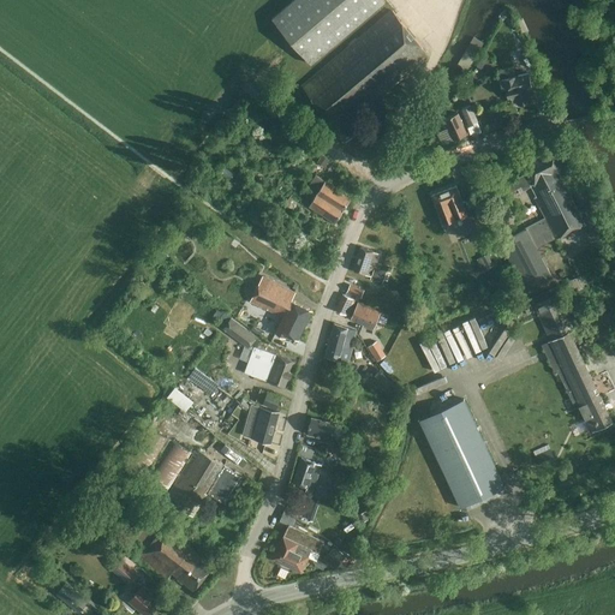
[(382,0),(294,0),(273,19),(311,65),(384,3),(382,0)]
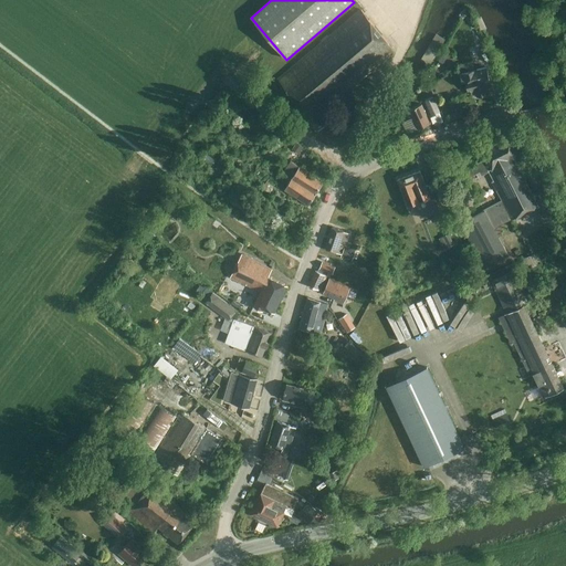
[(331,105),(395,51),(362,10),(278,80),(318,128),(329,119),(322,111),(329,104),(331,105)]
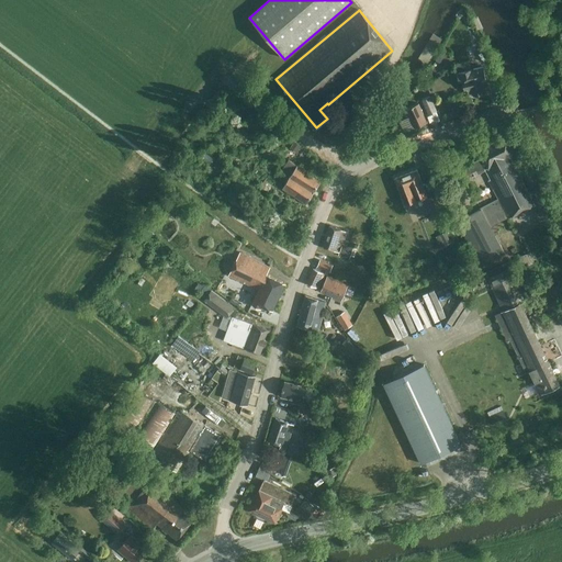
[(483,87),(486,86),(482,67),(471,70),(469,62),(454,65),(457,74),(459,82),(462,82),(464,89),(467,89),(468,92),(472,92),(473,96),(484,92),(483,87)]
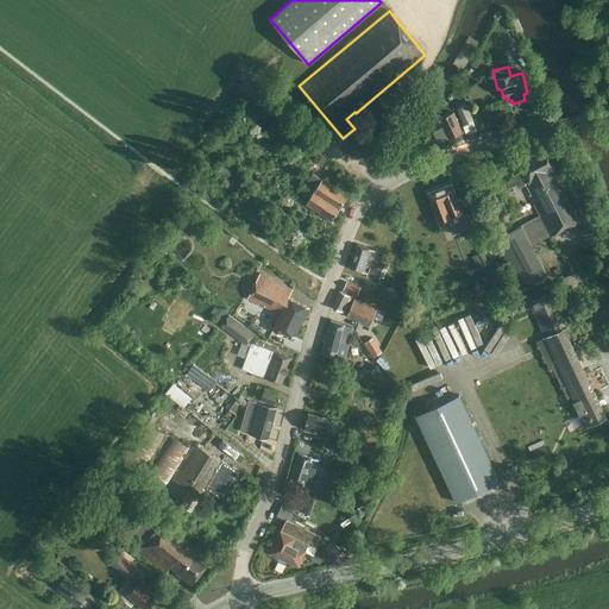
[(464,124),(472,120),(465,106),(457,110),(464,124)]
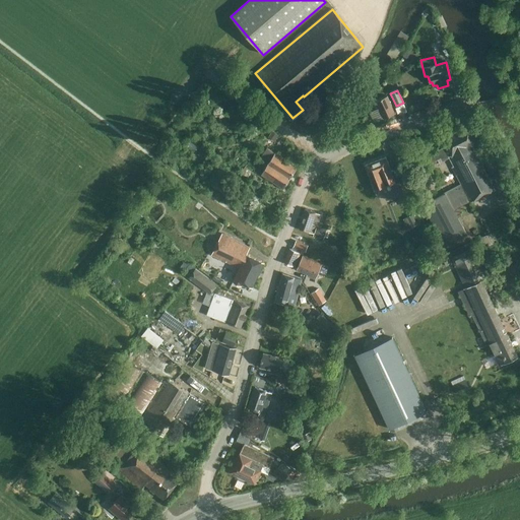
[(384,119),(394,114),(387,96),(376,101),(378,105),(374,107),(380,120),(383,118),(384,119)]
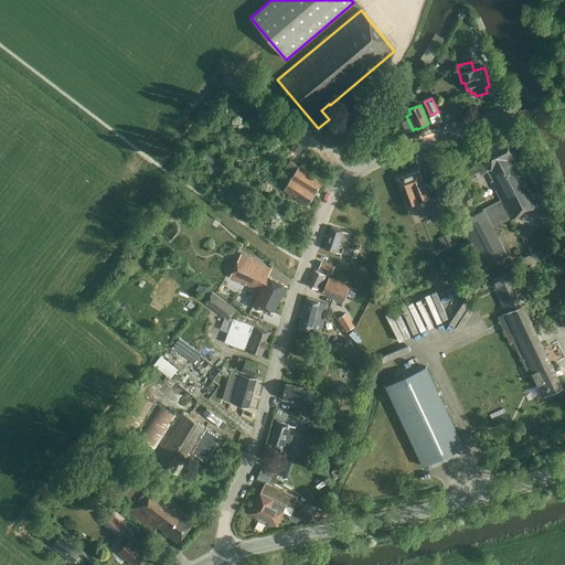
[(515,157),(518,155),(509,136),(481,150),(487,159),(483,161),(480,161),(473,164),(471,164),(470,164),(468,164),(465,172),(471,174),(472,174),(487,168),(493,182),(491,183),(500,200),(482,209),(483,210),(461,222),(483,267),(508,255),(493,227),(511,219),(511,220),(537,205),(518,168),(521,167),(515,157)]
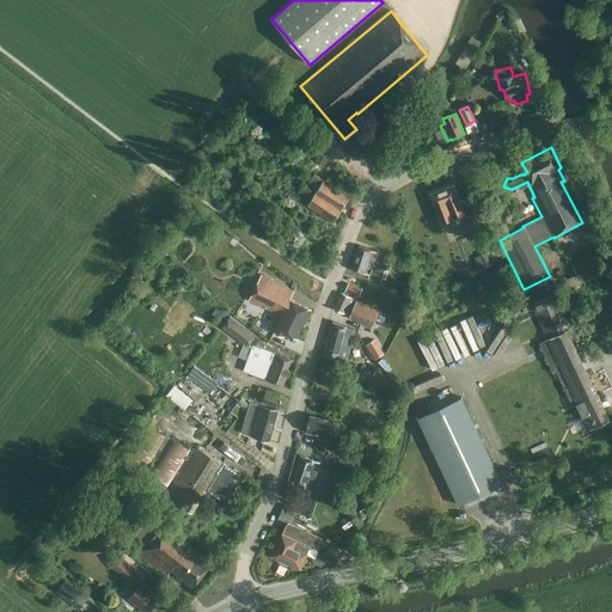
[(319,154),(314,163),(323,167),(328,159),(319,154)]
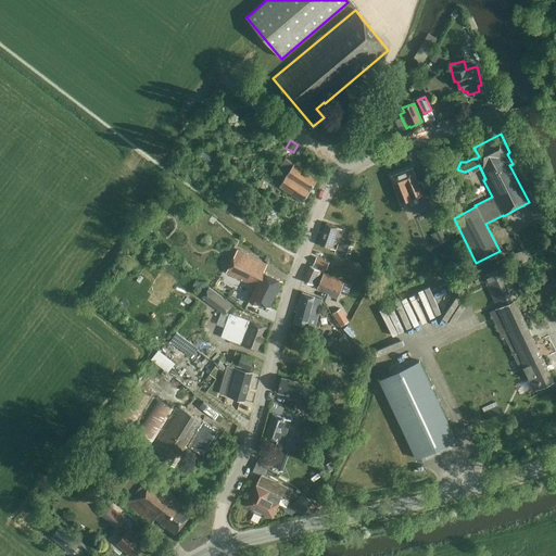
[(302,202),(317,179),(286,158),(278,169),(275,167),(270,174),(282,181),(279,186),(302,202)]
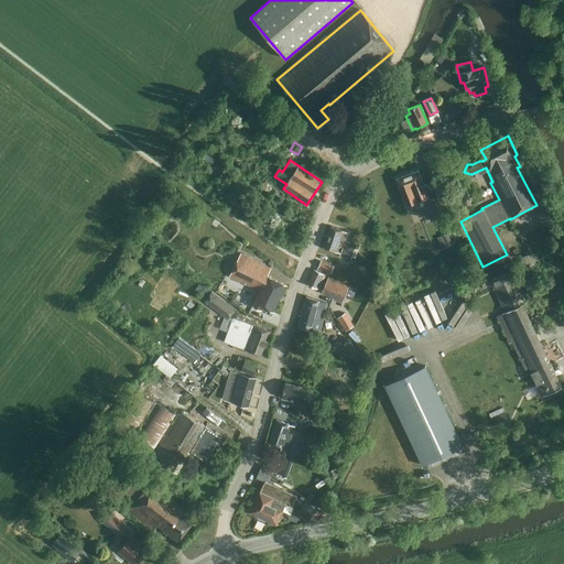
[(432,218),(444,214),(432,183),(424,185),(419,171),(397,179),(407,205),(424,198),(432,218)]
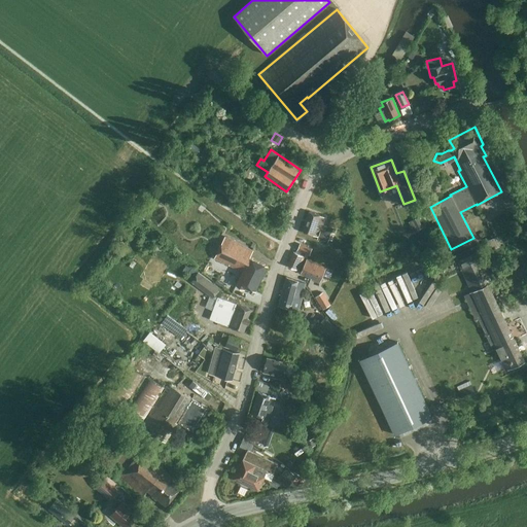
[(331,241),(334,234),(320,230),(321,229),(322,229),(325,217),(309,212),(303,232),(319,237),(318,239),(328,242),(328,240),(331,241)]
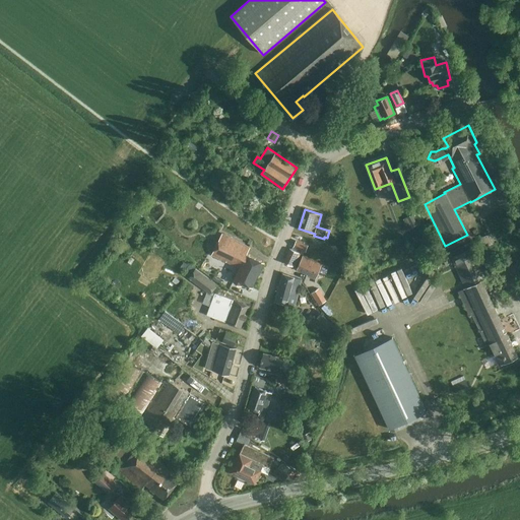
[(412,214),(407,217),(411,228),(417,224),(412,214)]
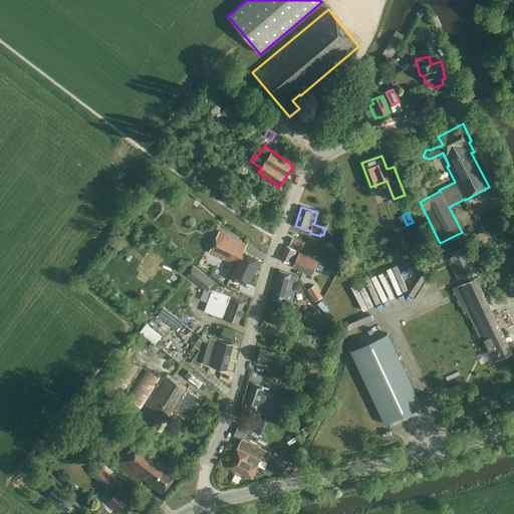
[(249,284),(261,259),(244,251),(247,245),(219,231),(209,252),(236,265),(230,278),(238,282),(240,279),(249,284)]
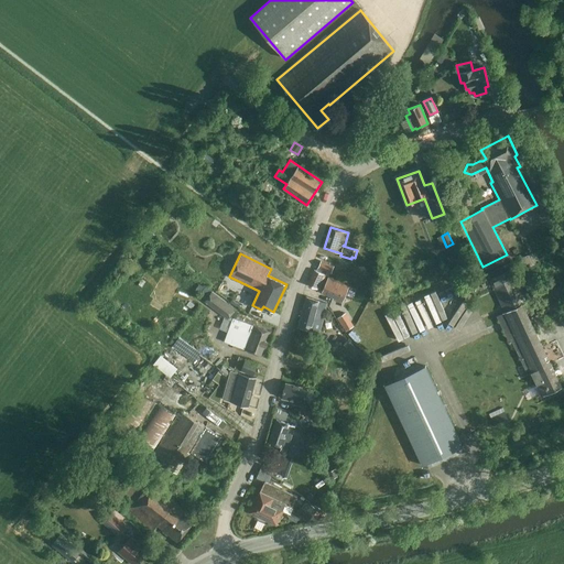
[(332,273),(334,267),(321,262),(318,268),(317,268),(316,271),(314,270),(307,285),(317,289),(320,289),(327,272),(332,273)]
